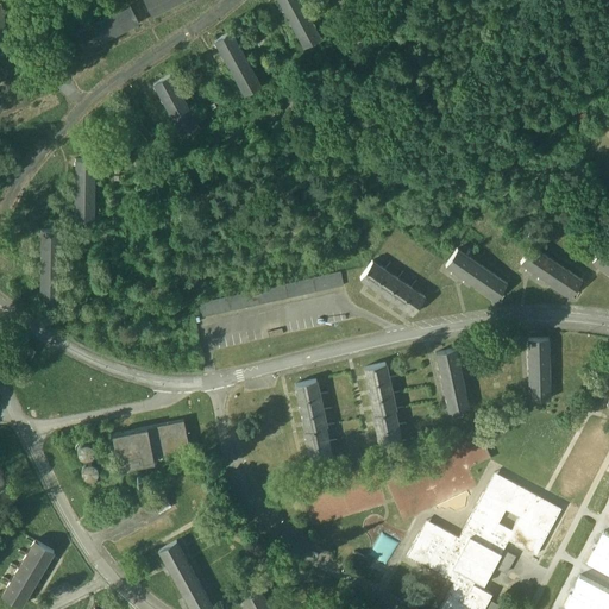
[(144,0),(151,14),(177,0),(144,0)]
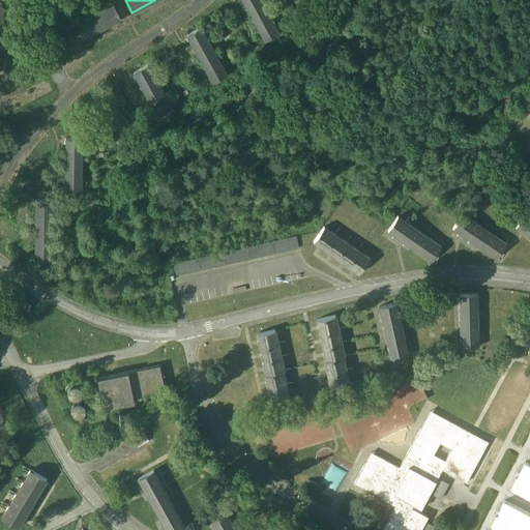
[(241,0),(264,39),(278,31),(261,0),(241,0)]
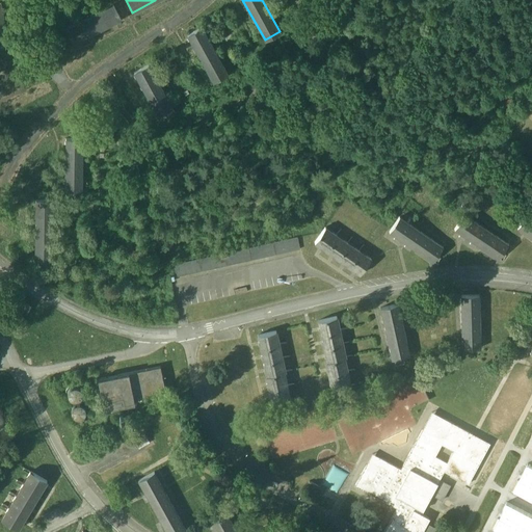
[(65,28),(73,43),(120,19),(112,4),(65,28)]
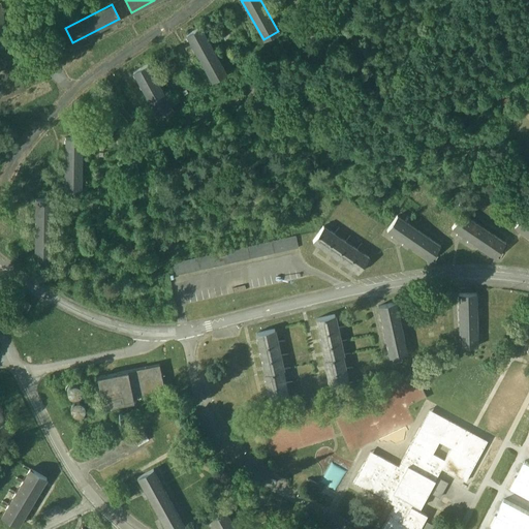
[(0,64),(11,63),(0,6),(0,64)]
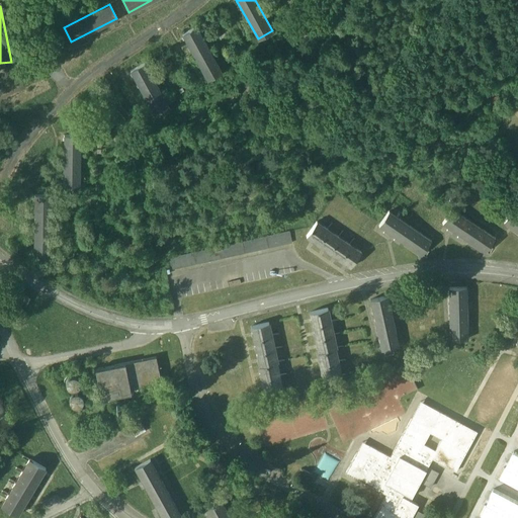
[(181,34),(207,79),(221,71),(195,26),(181,34)]
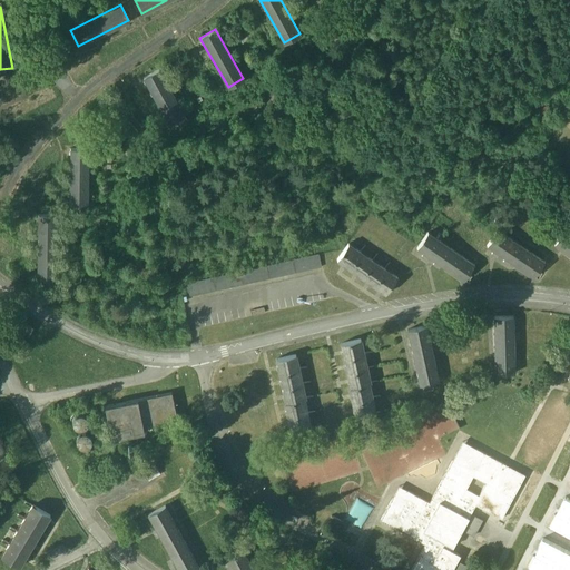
[(143,78),(170,127),(186,119),(158,69),(143,78)]
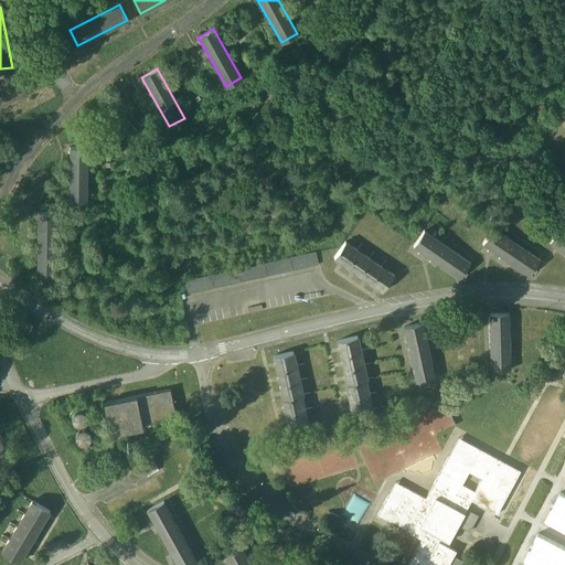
[(70,148),(68,204),(86,204),(87,148),(70,148)]
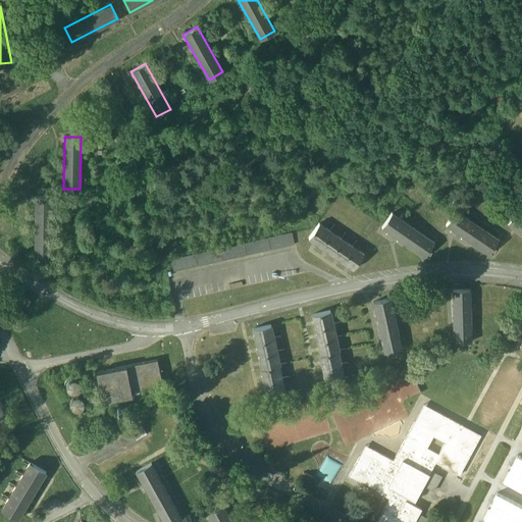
[(35,197),(34,262),(50,262),(51,197),(35,197)]
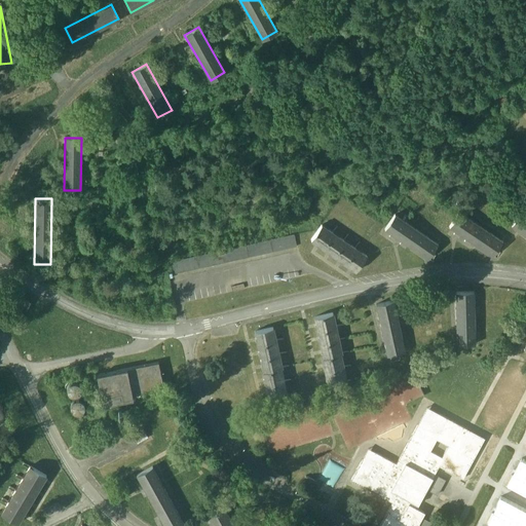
[(525,236),(525,213),(522,210),(511,225),(525,236)]
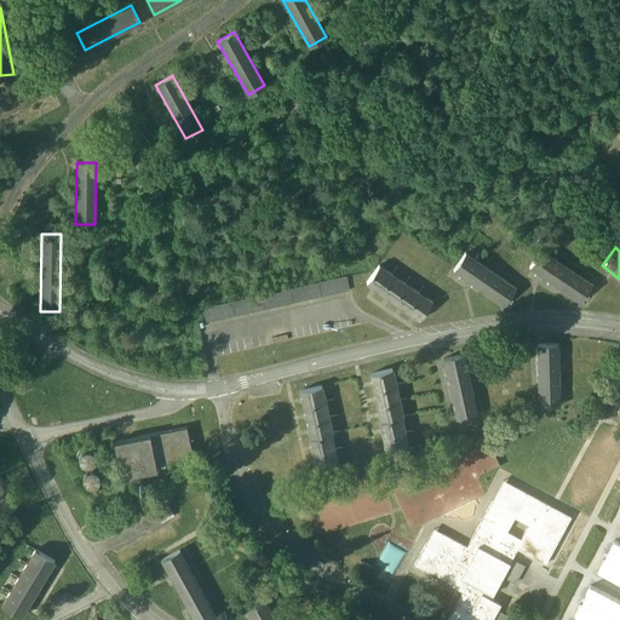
[(583,300),(593,282),(539,248),(527,268),(583,300)]
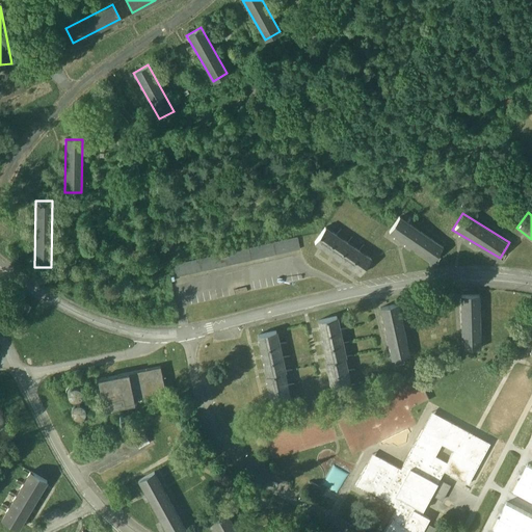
[(433,261),(444,244),(398,215),(388,232),(433,261)]
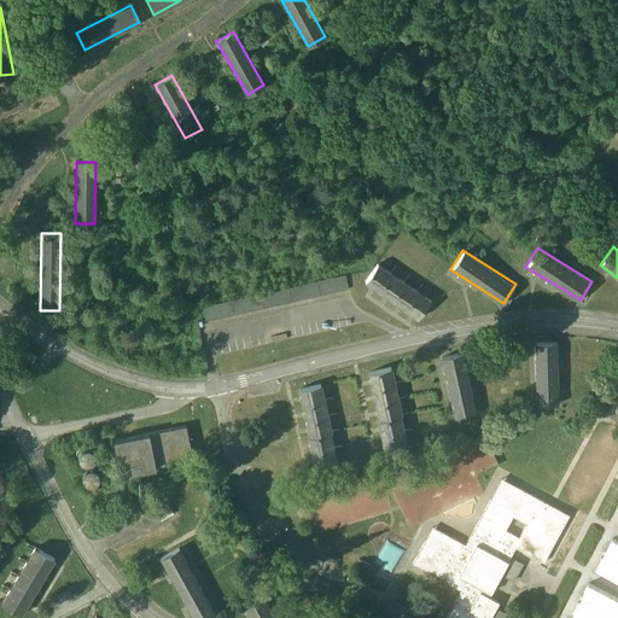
[(419,318),(432,297),(377,261),(368,275),(385,287),(380,293),(419,318)]
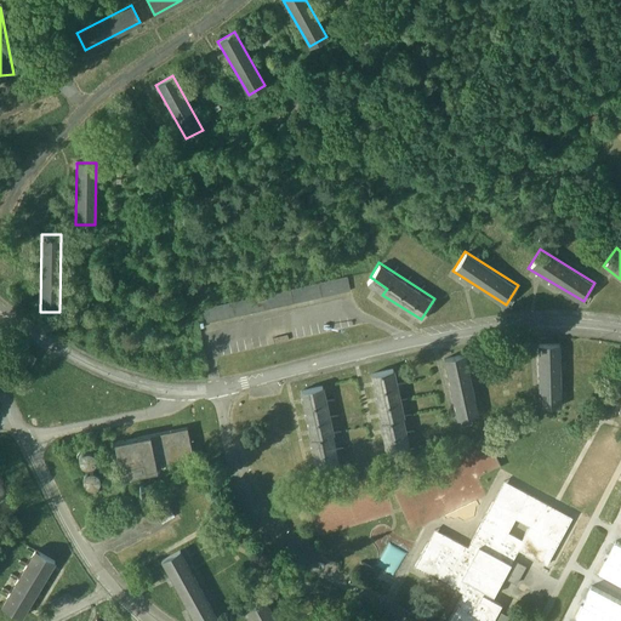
[(348,278),(204,305),(206,319),(351,291),(348,278)]
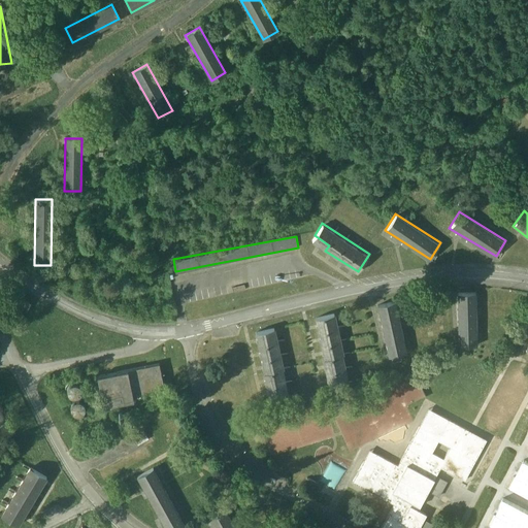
[(458,345),(477,344),(476,292),(457,292),(458,345)]
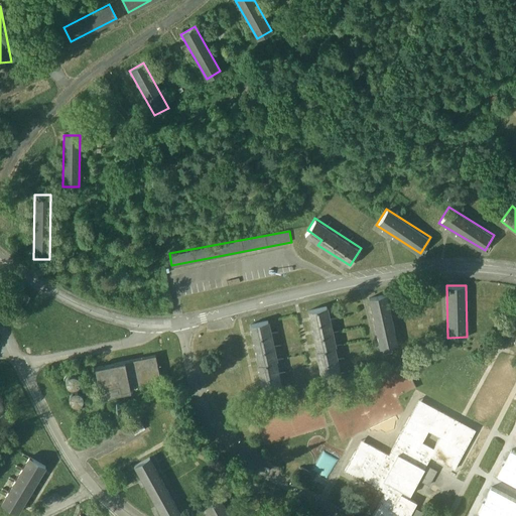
[(29,297),(16,289),(12,296),(25,304),(29,297)]
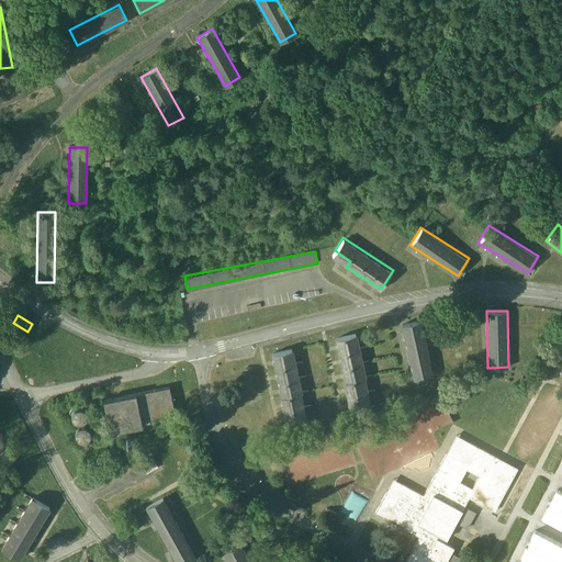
[(433,373),(420,318),(401,323),(414,385),(429,382),(428,374),(433,373)]
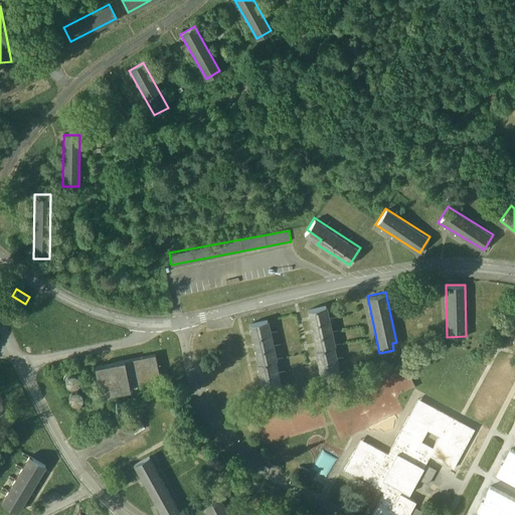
[(338,364),(327,305),(307,309),(318,368),(338,364)]
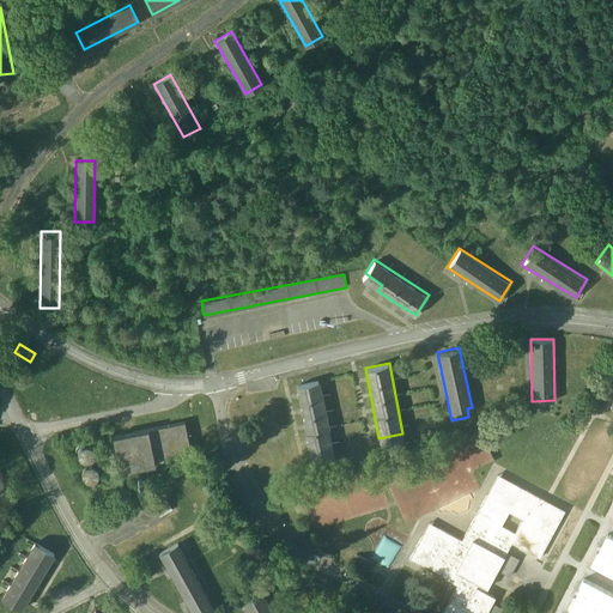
[(320,380),(295,384),(308,449),(332,444),(320,380)]
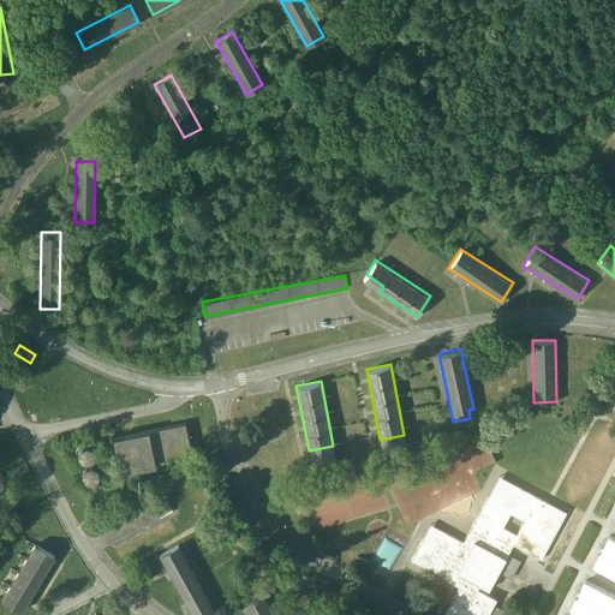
[(185,422),(111,436),(117,467),(191,453),(185,422)]
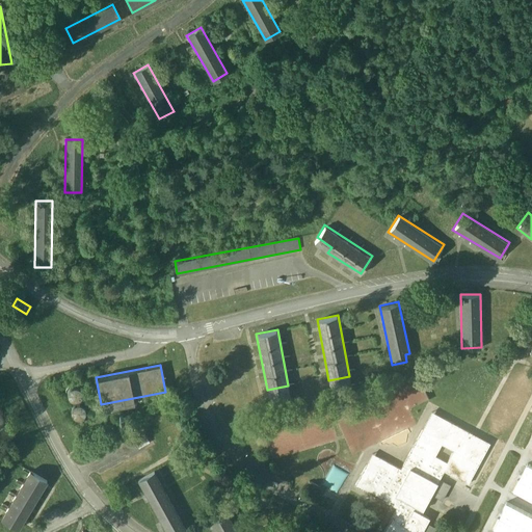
[(377,405),(377,441),(416,426),(408,408),(428,400),(422,384),(404,384),(404,395),(402,395),(377,405)]
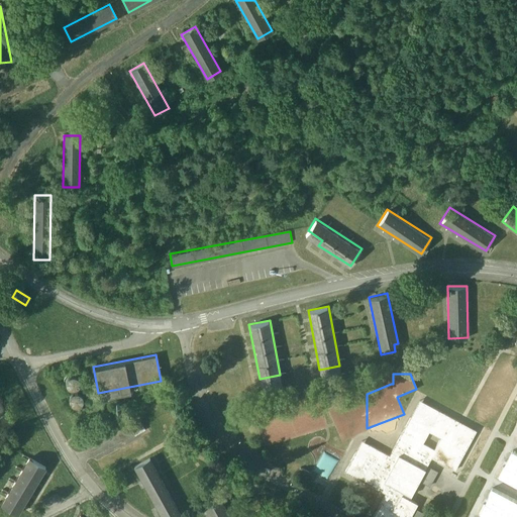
[(72,375),(67,384),(75,388),(80,379),(72,375)]
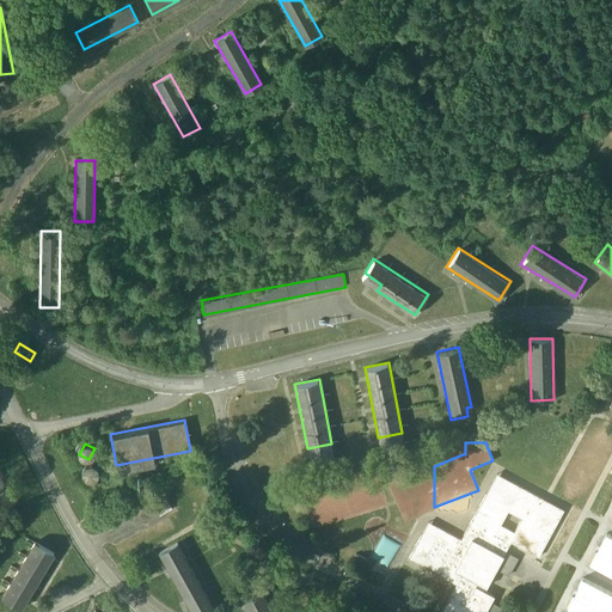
[(540,556),(563,506),(493,473),(464,538),(426,520),(408,560),(456,581),(441,611),(484,611),(493,594),(485,591),(508,542),(540,556)]
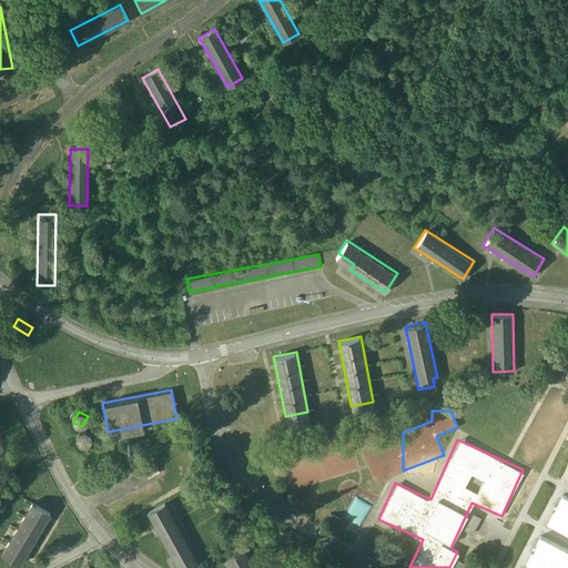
[(547,524),(563,493),(541,483),(527,514),(547,524)]
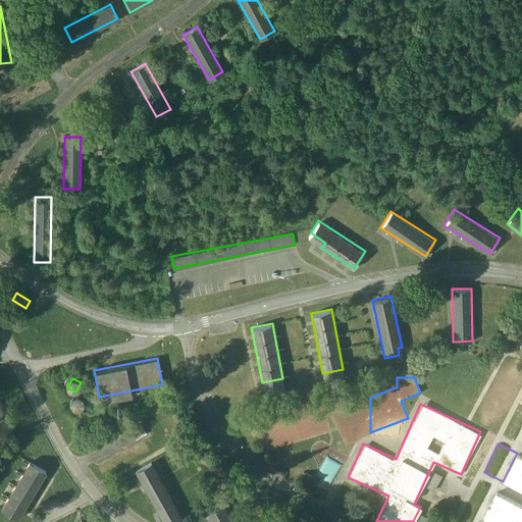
[(1,510),(16,520),(45,472),(30,463),(1,510)]
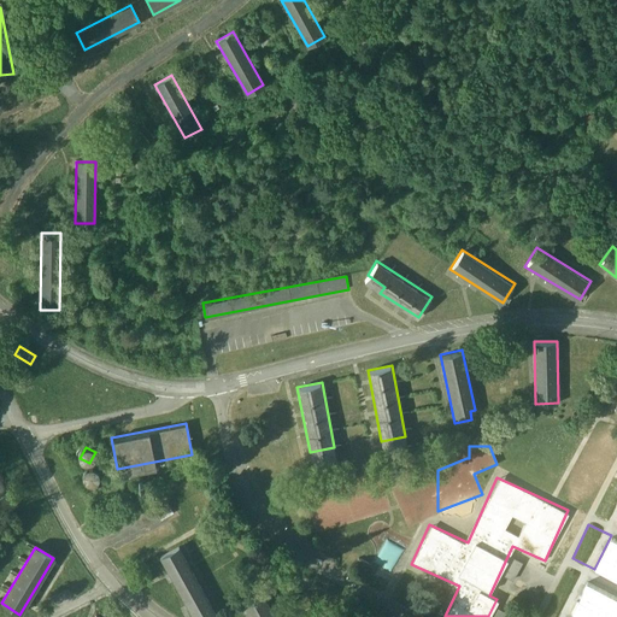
[(160,557),(193,616),(207,616),(215,613),(178,547),(160,557)]
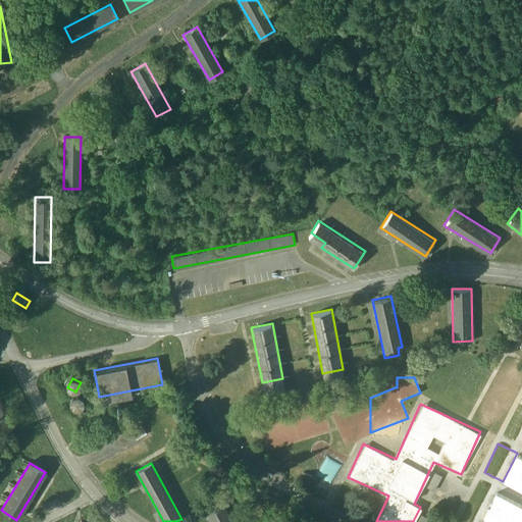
[(431,469),(423,484),(434,490),(441,475),(431,469)]
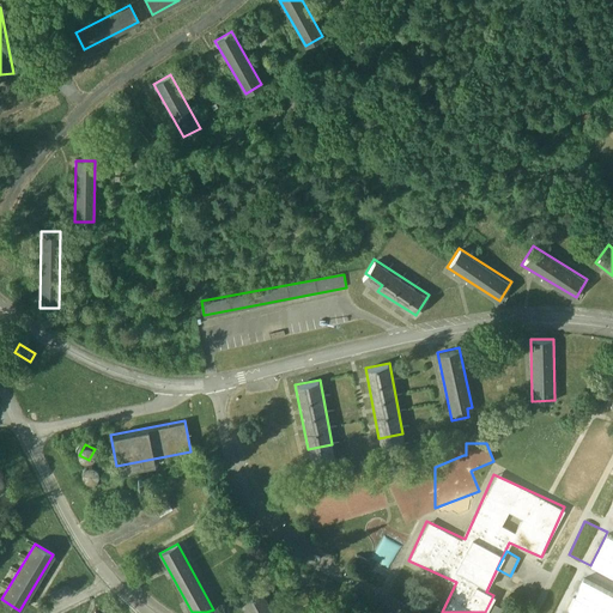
[(612,612),(612,565),(589,612),(612,612)]
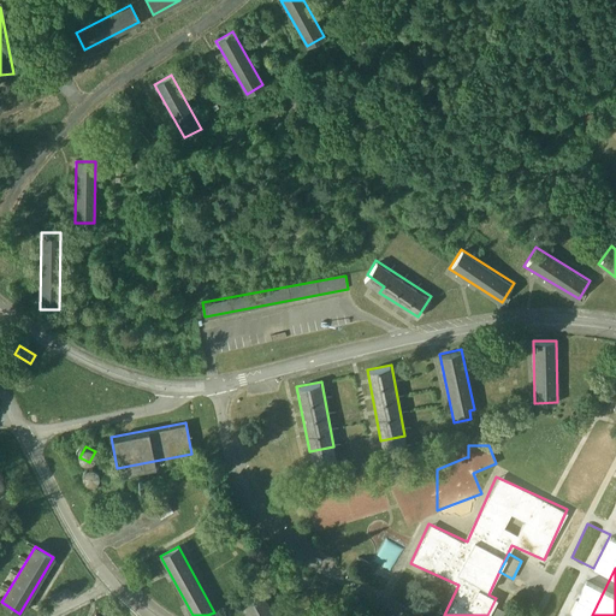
[(569,615),(586,581),(563,570),(548,605),(569,615)]
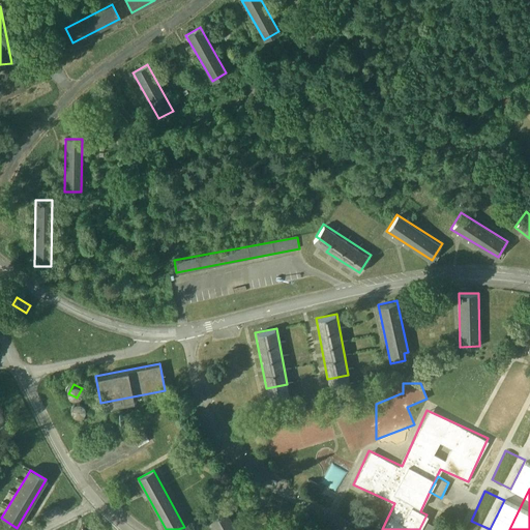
[(208,517),(215,529),(236,529),(225,508),(208,517)]
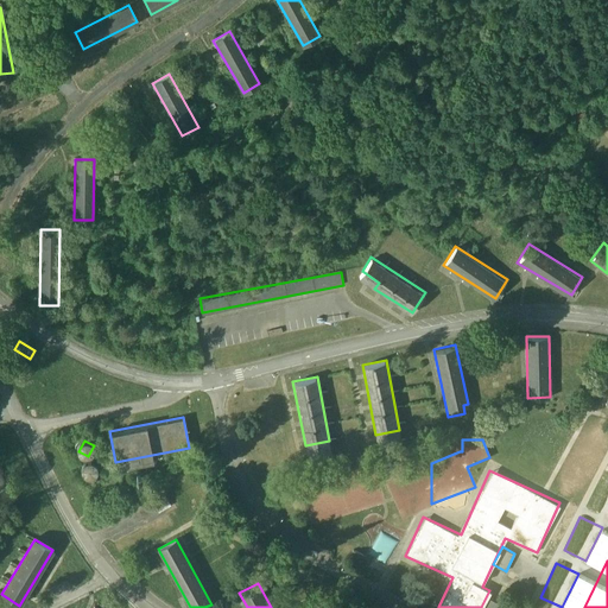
[(494,607),(499,603),(489,597),(481,607),(494,607)]
